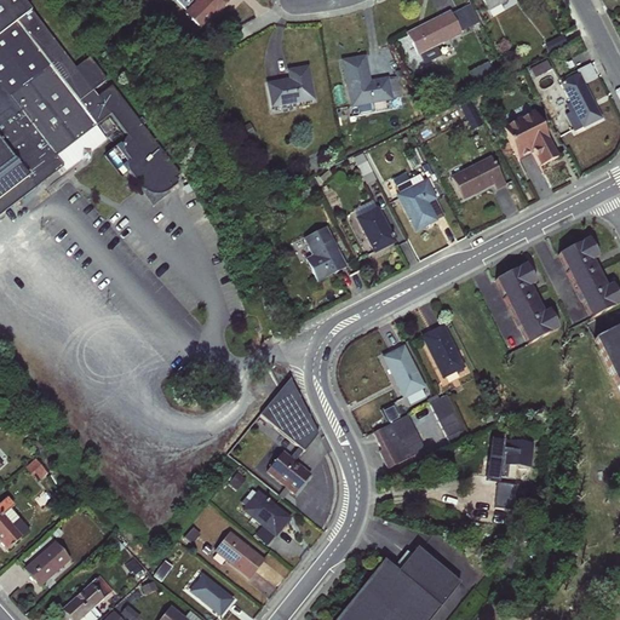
[(0,0),(0,213),(109,138),(98,122),(107,116),(26,0),(0,0)]
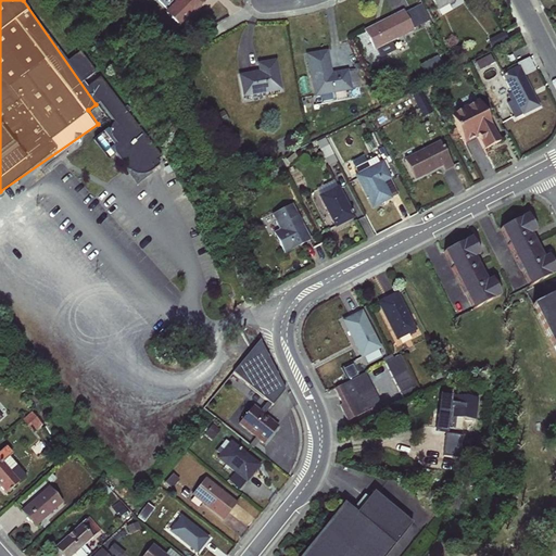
[(179,27),(206,0),(174,0),(175,0),(163,14),(179,27)]
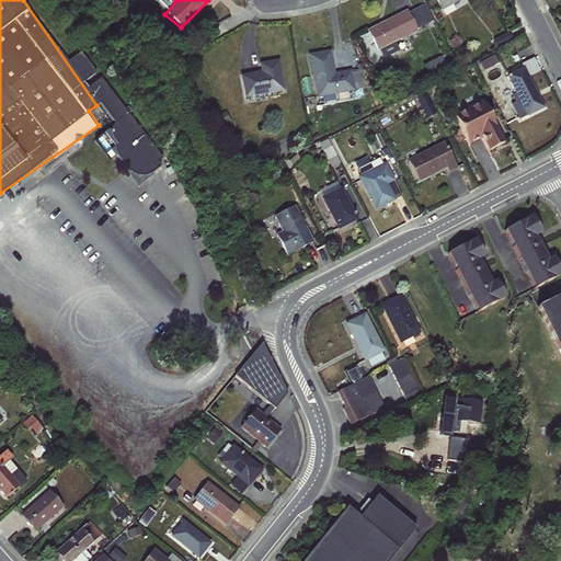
[(434,0),(441,12),(460,0),(434,0)]
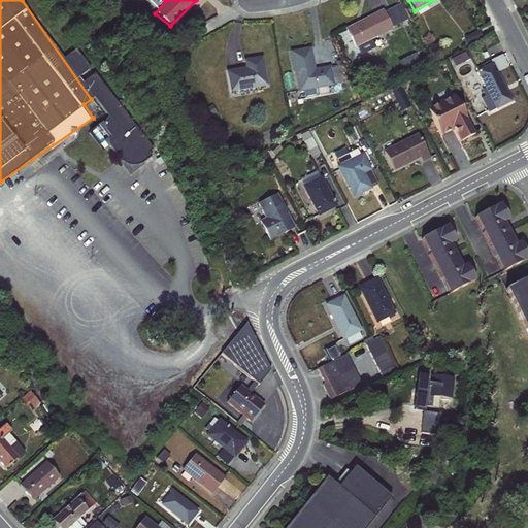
[(343,29),(354,50),(356,48),(360,56),(375,47),(372,40),(407,21),(399,5),(385,12),(383,9),(343,29)]
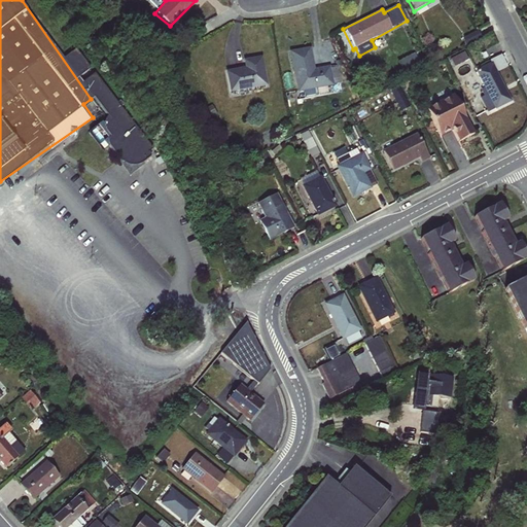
[(334,83),(341,82),(338,66),(314,68),(310,47),(288,51),(296,93),(334,85),(334,83)]
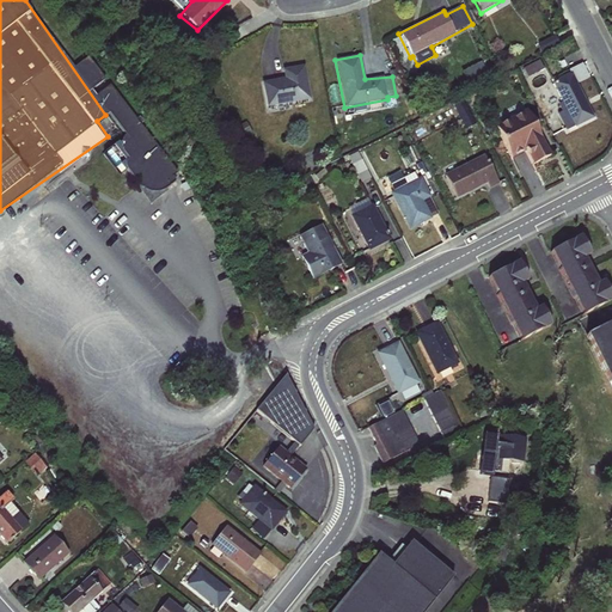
[(530,75),(545,67),(542,59),(526,68),(530,75)]
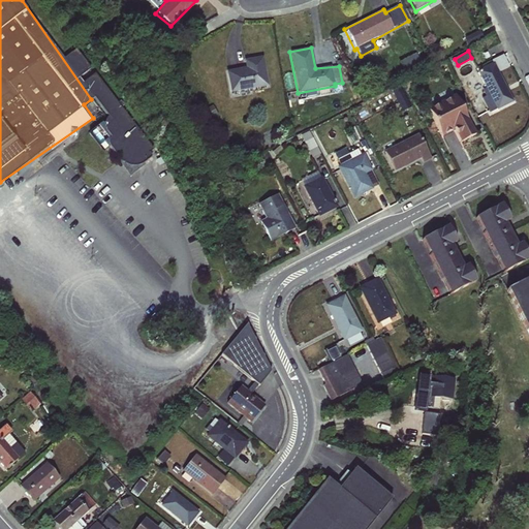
[(229,94),(268,87),(262,57),(244,60),(245,68),(225,72),(229,94)]
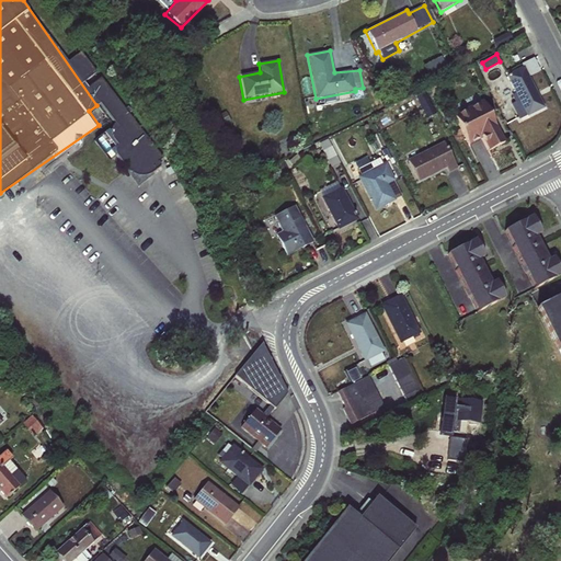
[(523,67),(505,76),(505,77),(525,116),(527,117),(545,109),(523,67)]
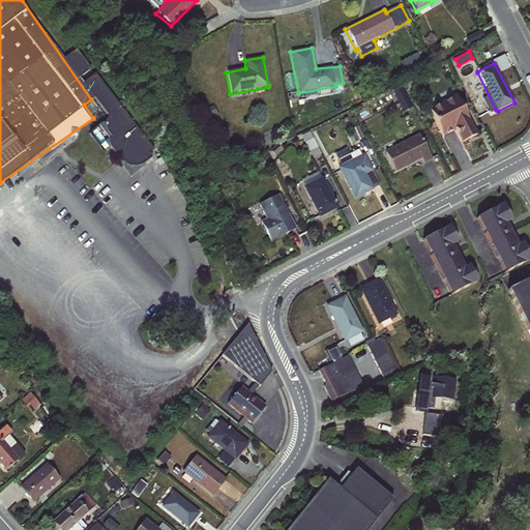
[(477,134),(459,96),(429,111),(442,138),(457,130),(462,141),(477,134)]
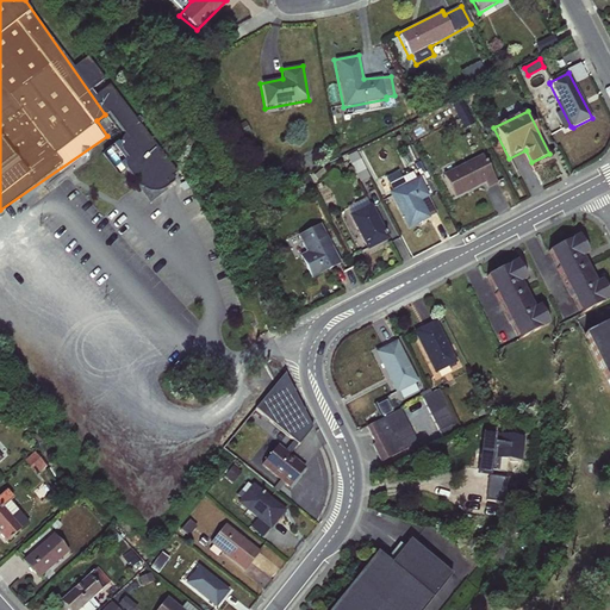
[(111,145),(144,199),(179,179),(145,125),(111,145)]
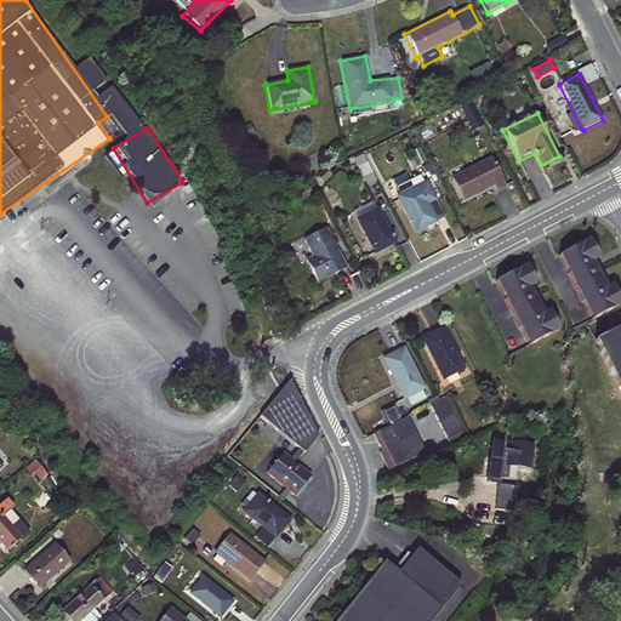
[(366,152),(355,157),(368,183),(379,178),(366,152)]
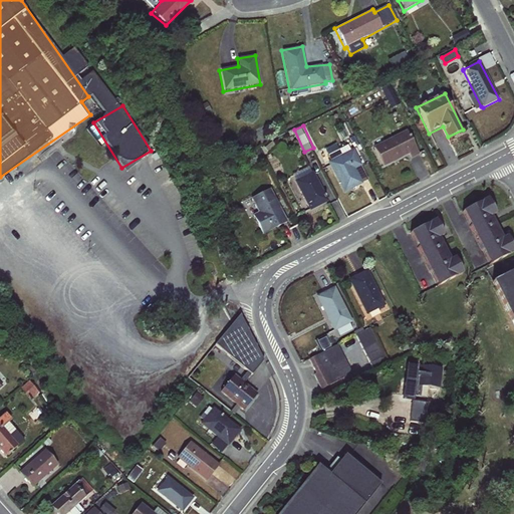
[(419,154),(406,129),(371,147),(382,169),(410,154),(412,158),(419,154)]
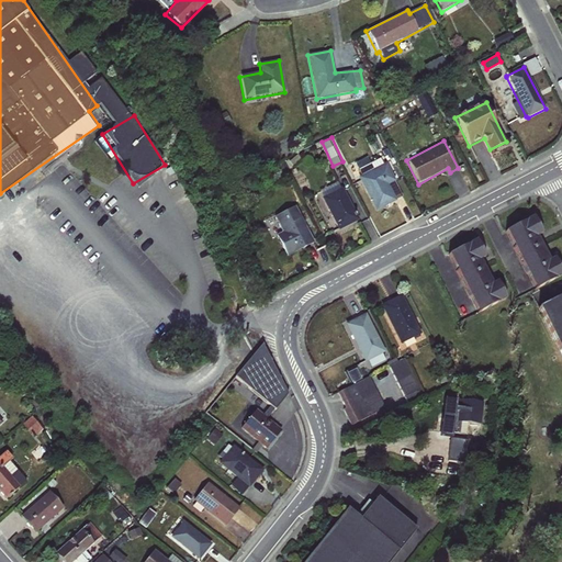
[(375,212),(396,201),(388,184),(395,180),(385,163),(382,164),(379,158),(358,170),(360,176),(357,178),(375,212)]
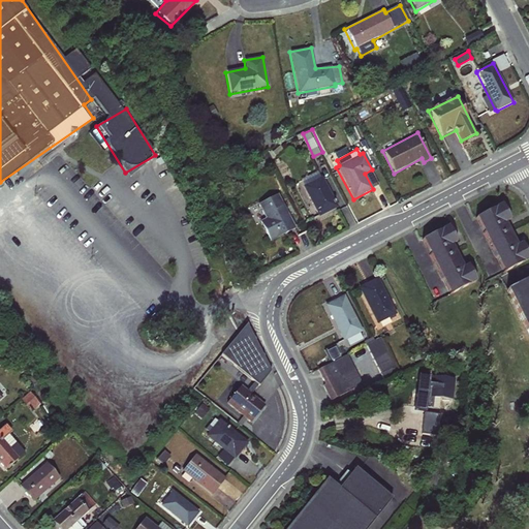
[(374,169),(368,173),(374,187),(380,184),(374,169)]
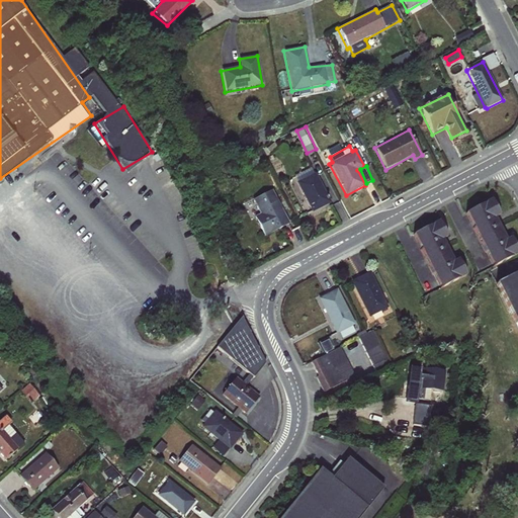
[(315,173),(295,183),(312,212),(331,202),(315,173)]
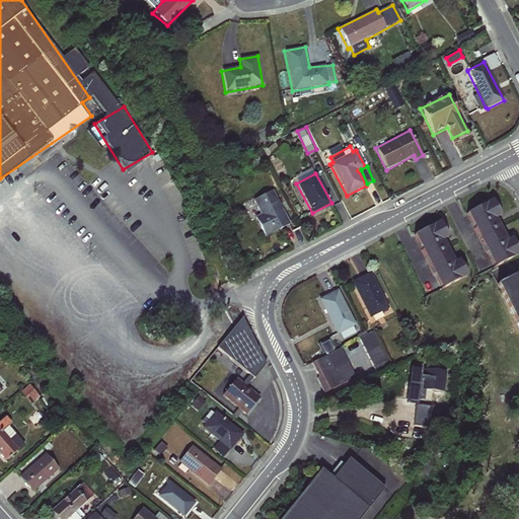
[(290,224),(273,191),(252,201),(260,214),(253,217),(265,237),(290,224)]
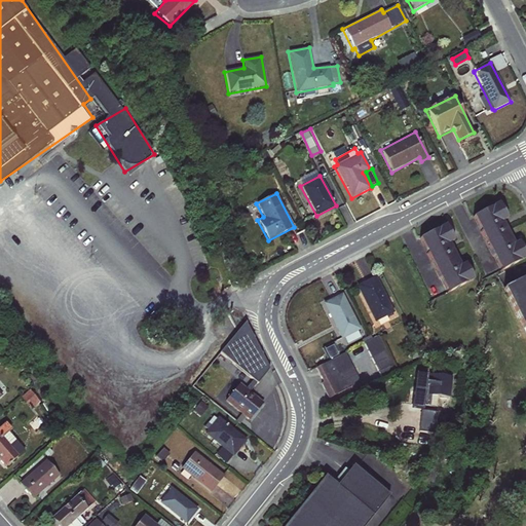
[(498,202),(472,217),(500,271),(525,258),(525,256),(518,241),(514,243),(502,221),(506,219),(498,202)]
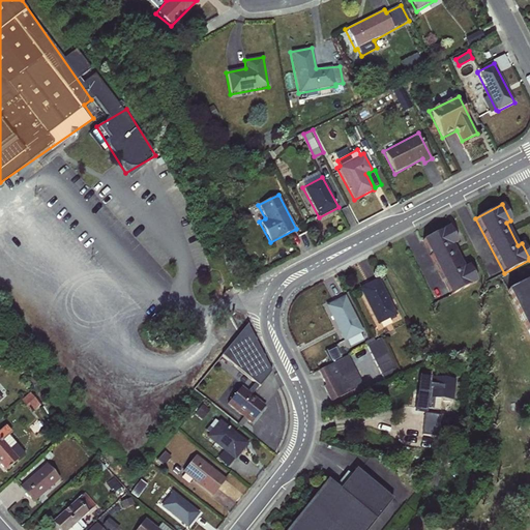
[(449,227),(422,241),(450,296),(477,283),(469,266),(465,268),(453,245),(458,243),(449,227)]
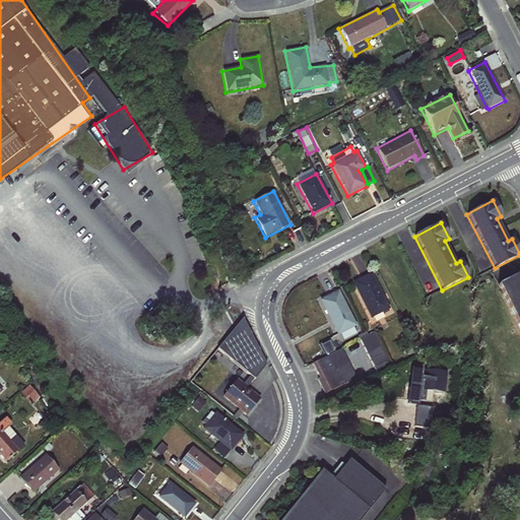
[(351,283),(370,319),(389,309),(371,273),(351,283)]
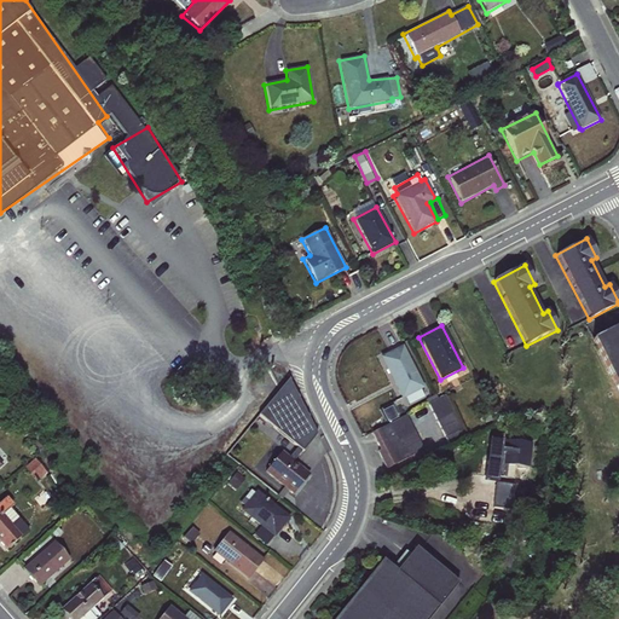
[(618,327),(591,340),(618,394),(618,327)]
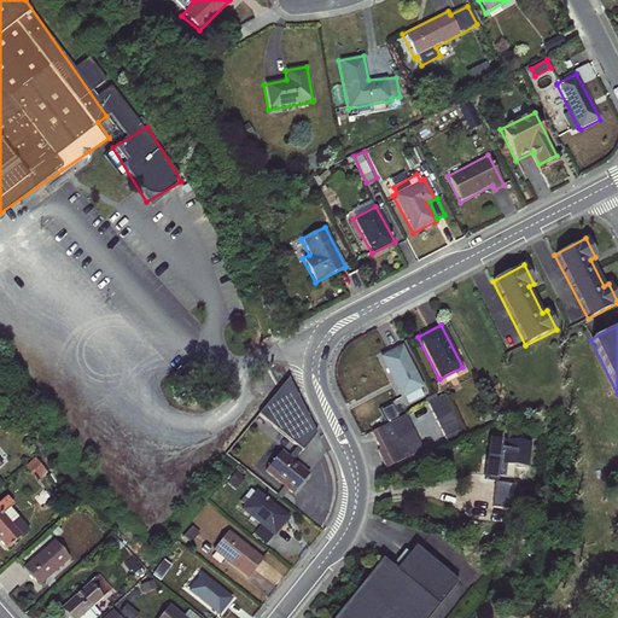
[(379,357),(401,400),(424,386),(402,345),(379,357)]
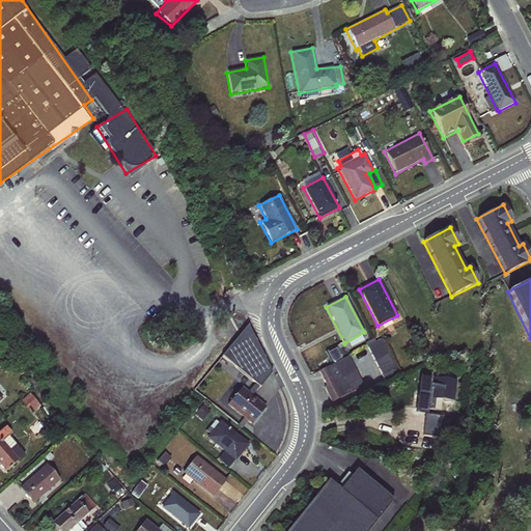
[(261,387),(281,363),(242,332),(222,356),(261,387)]
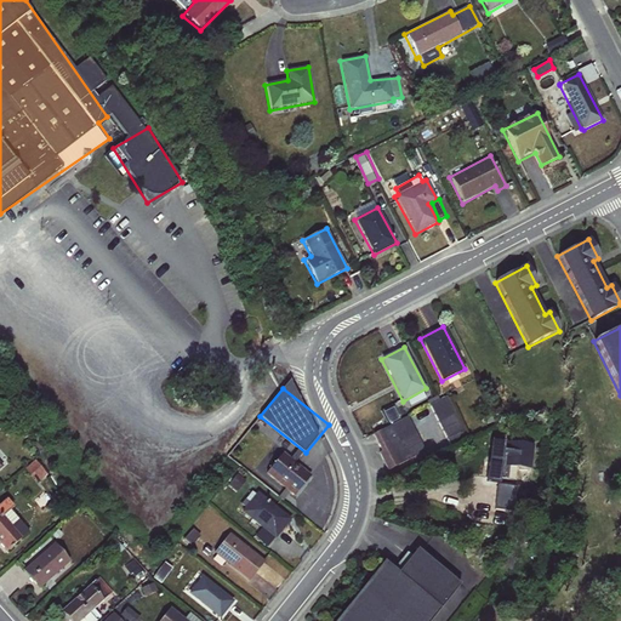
[(434,402),(445,434),(461,429),(450,396),(434,402)]
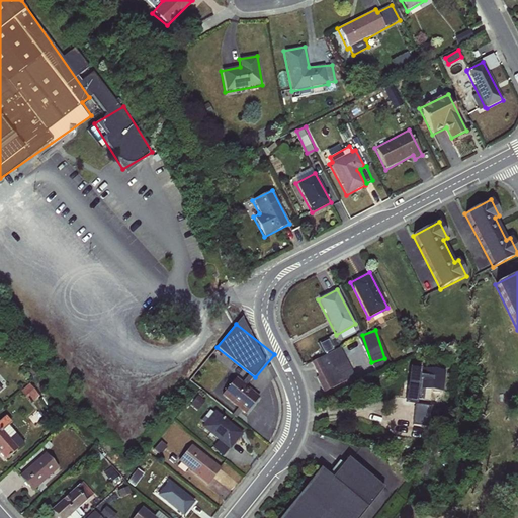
[(336,341),(331,343),(334,350),(332,351),(328,342),(322,345),(326,354),(311,362),(317,376),(316,378),(323,393),(354,376),(336,341)]
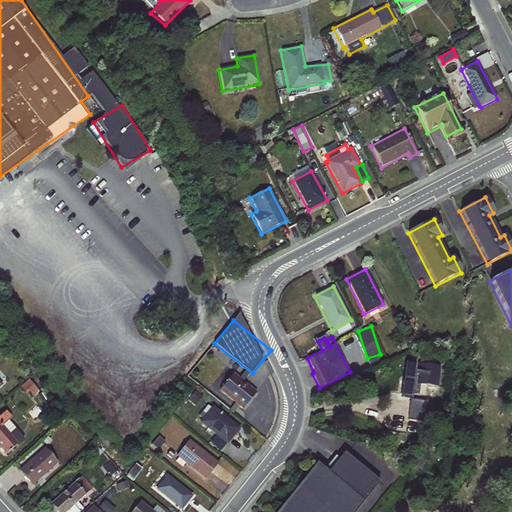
[(425,386),(437,387),(440,366),(419,364),(401,380),(400,393),(424,396),(425,386)]
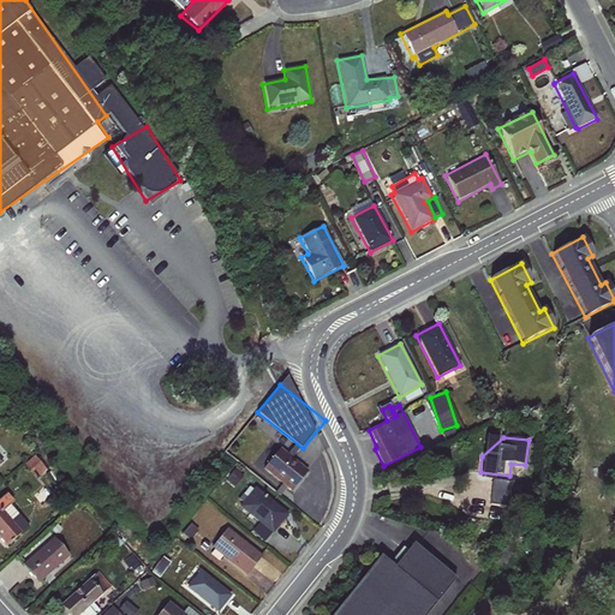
[(308,471),(280,448),(263,470),(291,491),(308,471)]
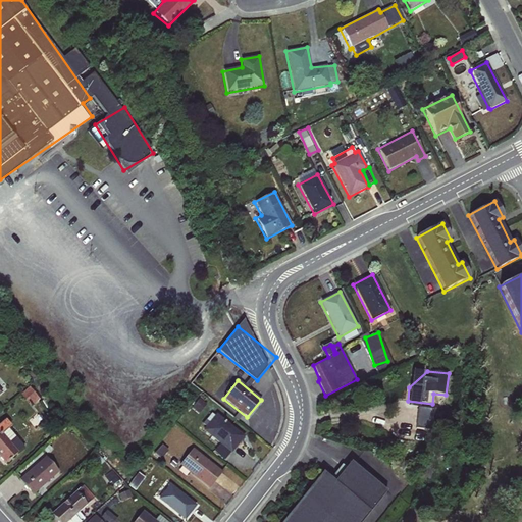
[(214,416),(211,413),(202,424),(205,426),(202,431),(219,445),(213,452),(223,460),(229,453),(230,454),(245,436),(216,414),(214,416)]
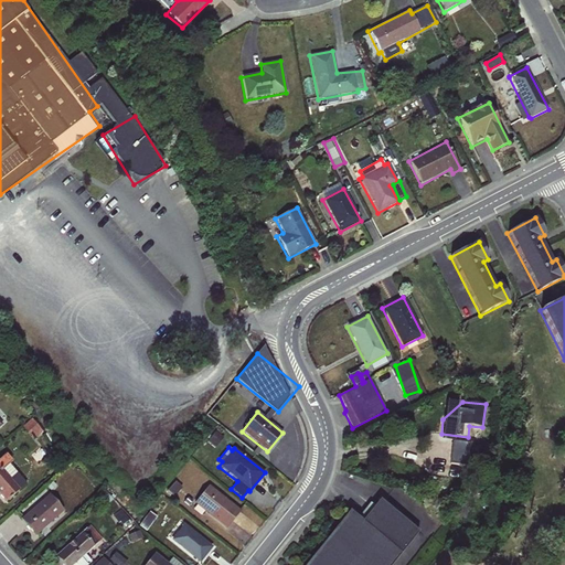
[(0,497),(4,502),(25,483),(9,465),(12,460),(6,454),(0,458),(0,497)]
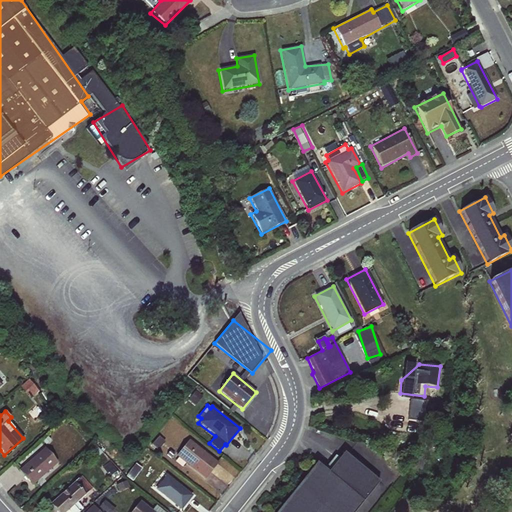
[(189,440),(175,457),(205,480),(218,464),(189,440)]
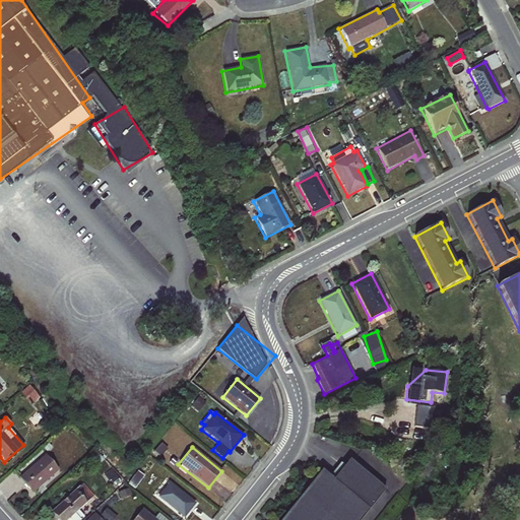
[(45,455),(19,478),(33,494),(59,470),(45,455)]
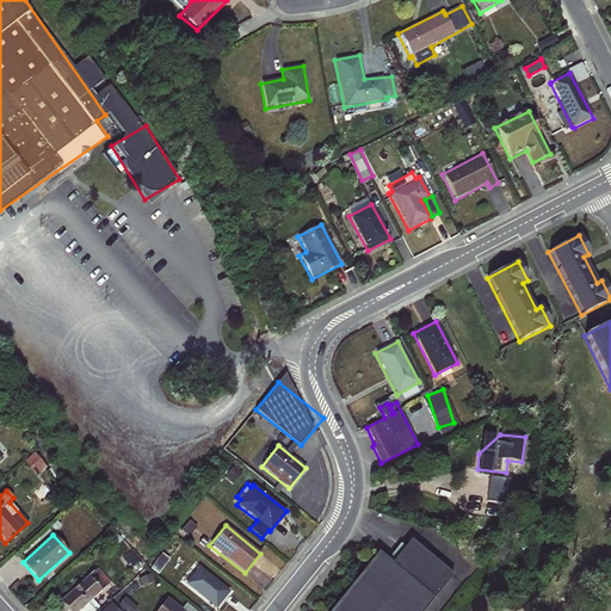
[(377,553),(329,610),(423,610),(452,575),(409,541),(390,565),(377,553)]
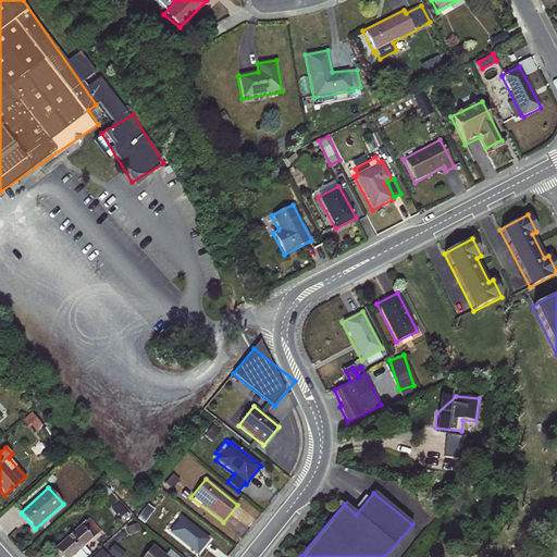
[(209,540),(181,517),(168,532),(197,555),(209,540)]
